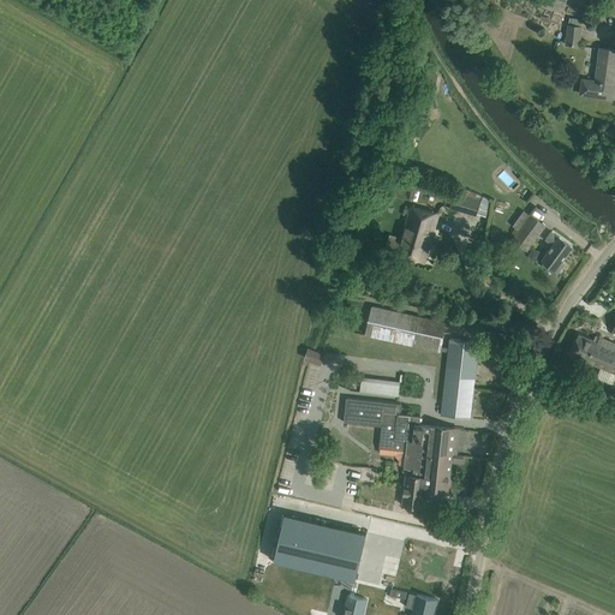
[(565,43),(578,46),(580,28),(568,27),(565,43)]
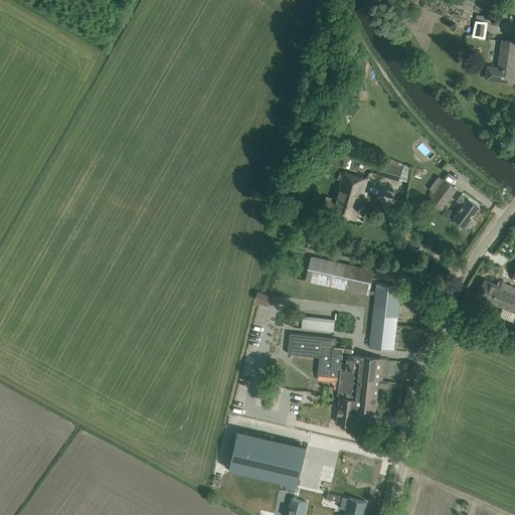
[(491,79),(511,82),(512,72),(514,72),(514,64),(514,41),(502,40),(499,67),(493,67),(491,79)]
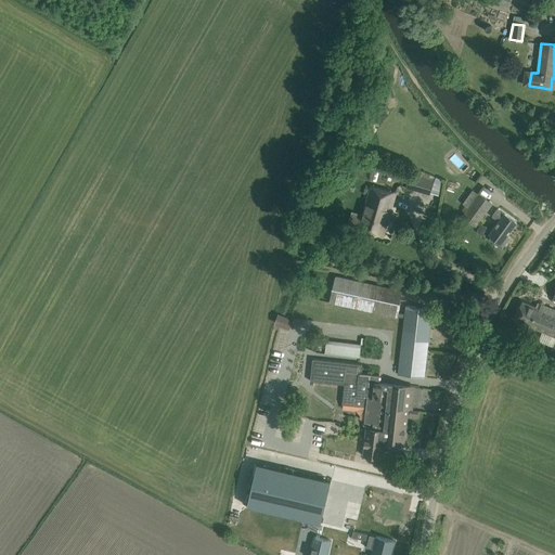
[(447,156),(459,169),(466,163),(454,150),(447,156)]
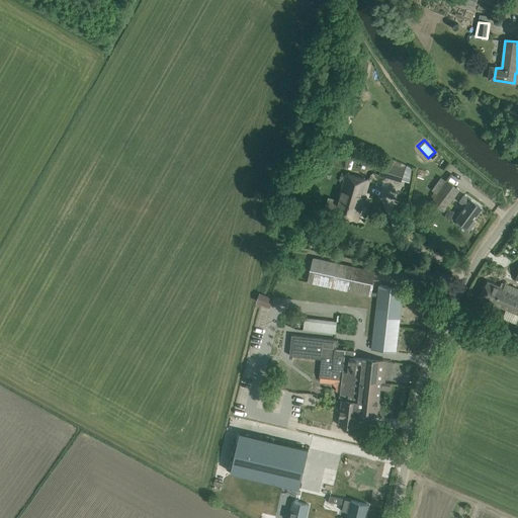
[(383,161),(379,175),(402,182),(407,169),(383,161)]
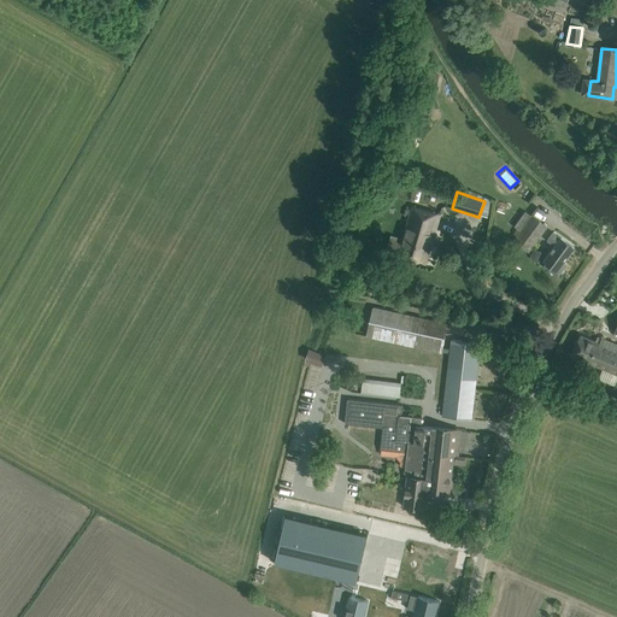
[(411,206),(398,252),(427,260),(440,215),(411,206)]
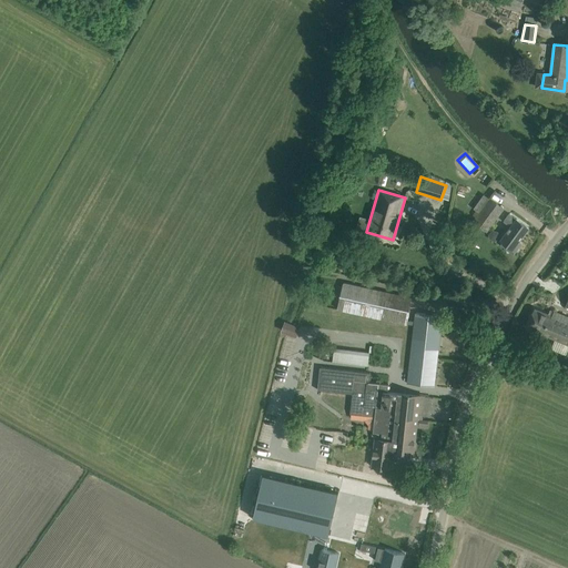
[(504,209),(484,194),(474,208),(479,212),(473,221),(487,231),(504,209)]
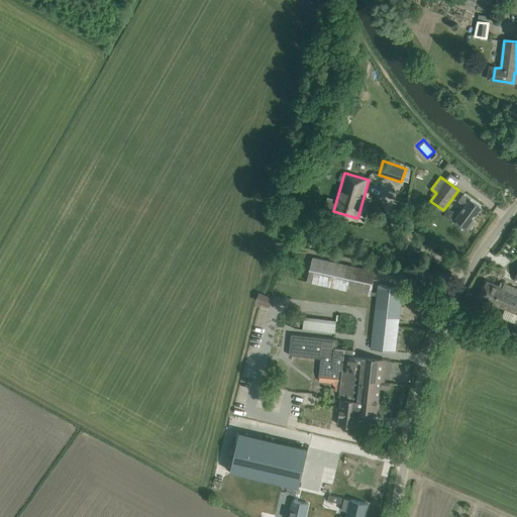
[(458,201),(464,206),(455,218),(461,223),(462,229),(464,229),(468,231),(470,228),(472,228),(472,225),(474,222),(472,220),(482,207),(470,199),(463,195),(458,201)]
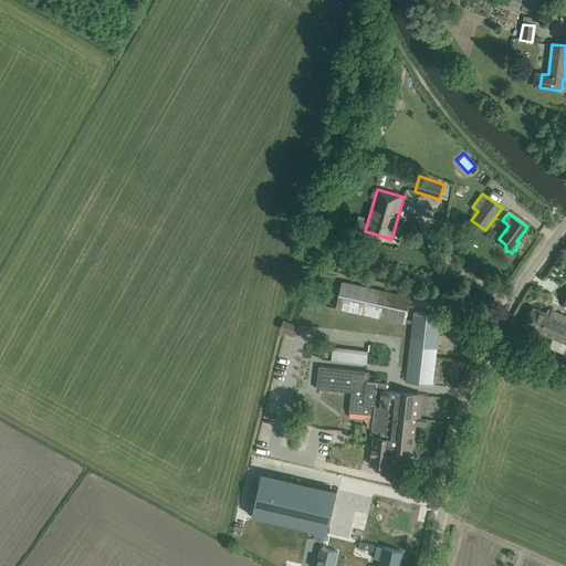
[(342,282),(336,308),(412,325),(406,381),(432,385),(440,314),(413,312),(412,321),(406,318),(410,297),(342,282)]
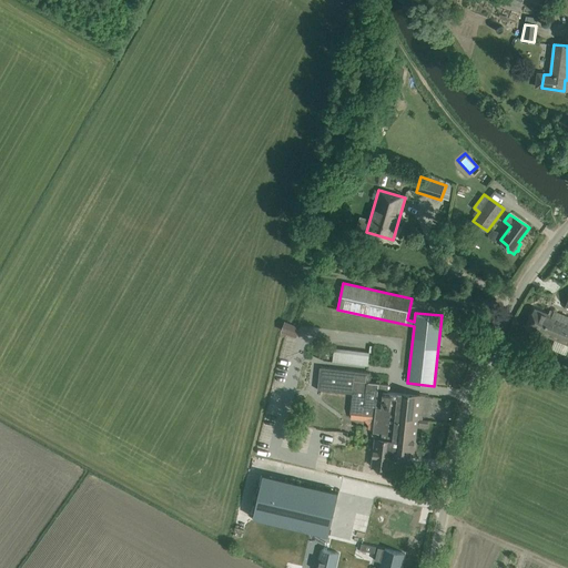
[(527,327),(567,344),(567,316),(554,311),(551,316),(535,308),(527,327)]
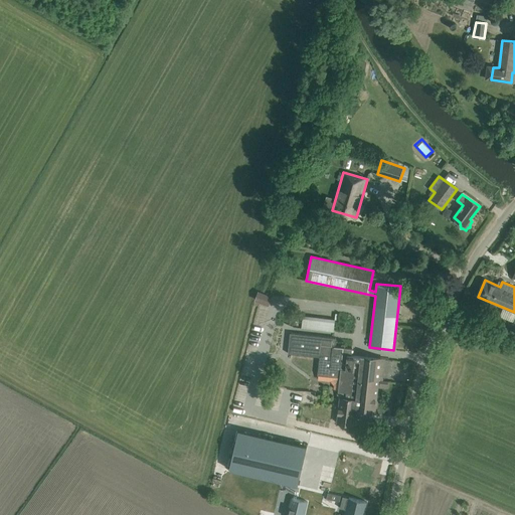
[(269,305),(272,298),(258,292),(254,300),(269,305)]
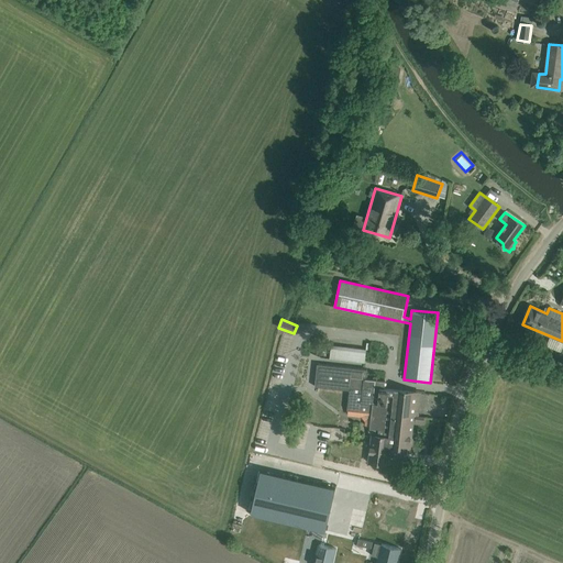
[(332,344),(330,356),(366,363),(367,350),(332,344)]
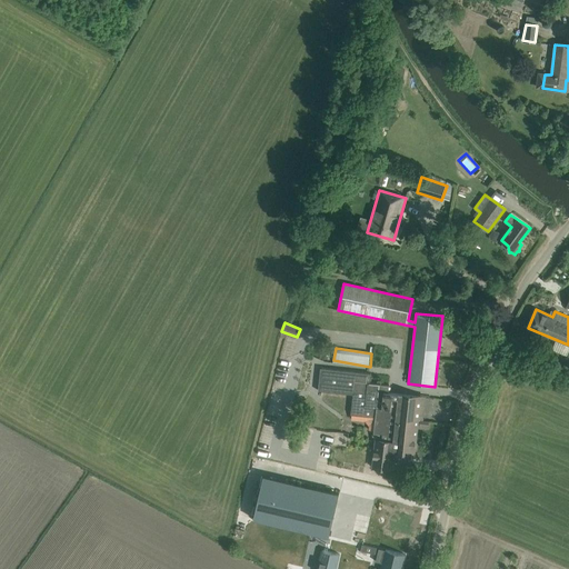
[(320,368),(318,391),(353,396),(351,415),(375,417),(373,431),(376,440),(375,440),(372,467),(391,469),(393,452),(413,455),(420,397),(388,393),(389,385),(369,382),(370,373),(320,368)]
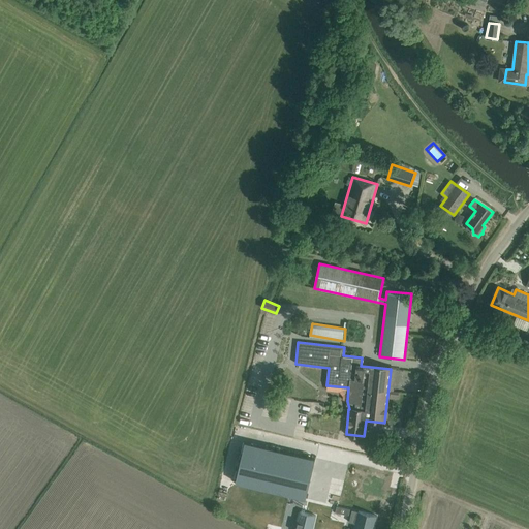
[(318,406),(313,405),(310,408),(312,413),(316,414),(319,411),(318,406)]
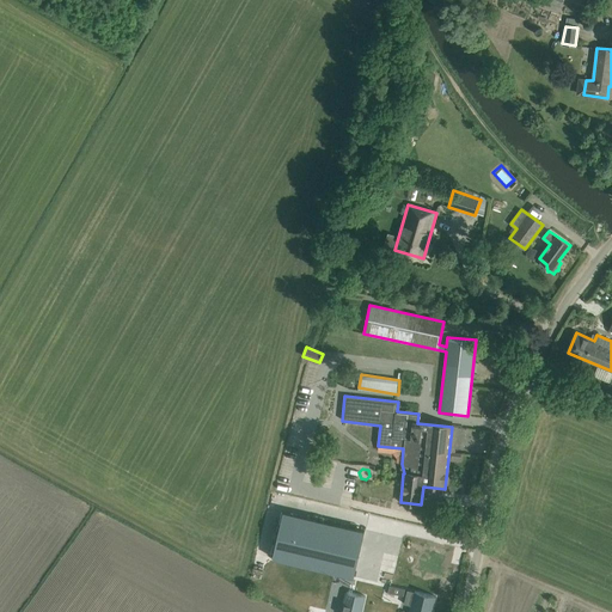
[(283,512),(273,558),(354,577),(365,531),(283,512)]
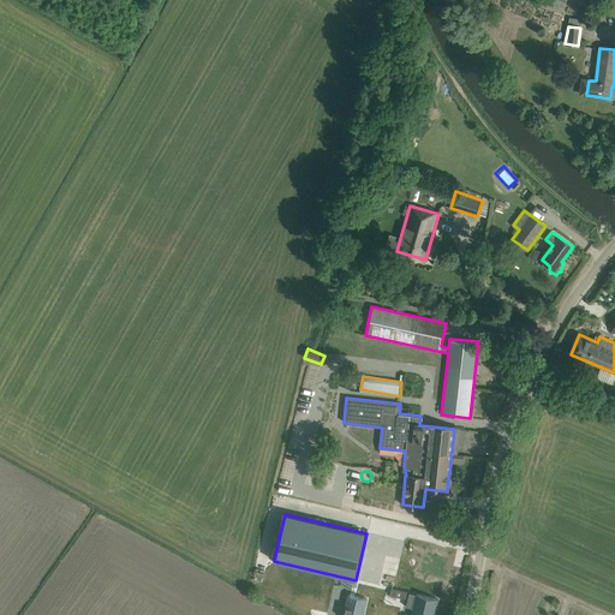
[(392,544),(395,529),(381,525),(377,542),(392,544)]
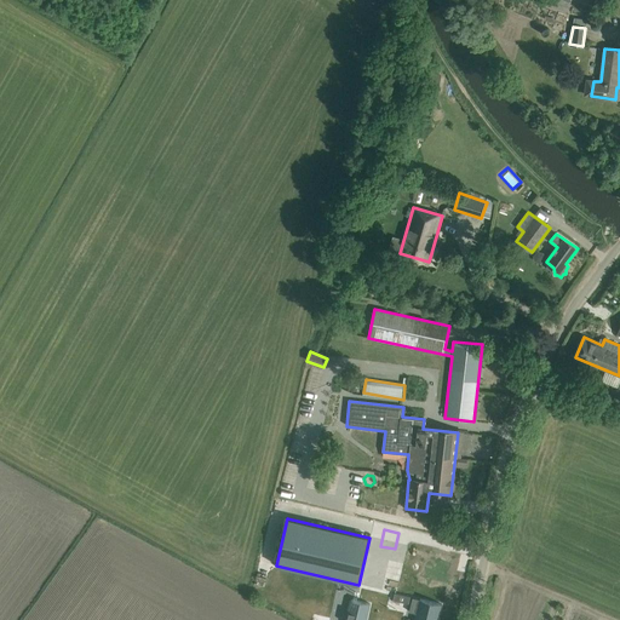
[(367,570),(389,600),(431,566),(409,538),(367,570)]
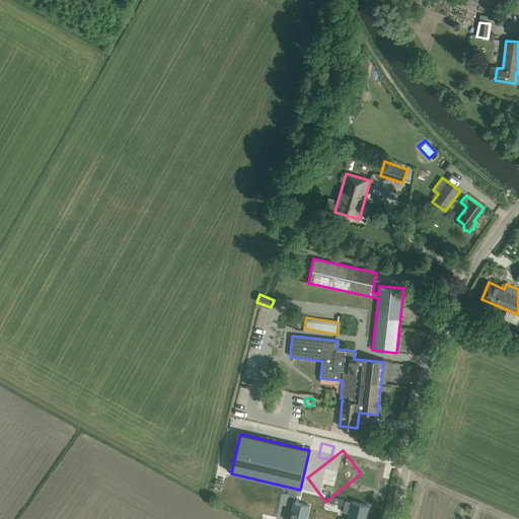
[(364,466),(362,473),(370,476),(367,484),(375,488),(381,473),(364,466)]
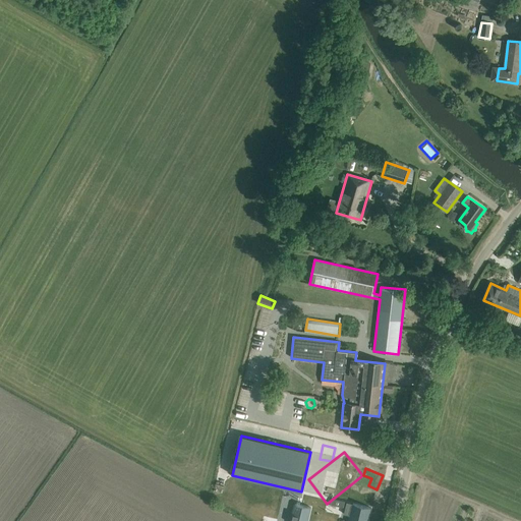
[(357,481),(353,488),(367,498),(371,490),(357,481)]
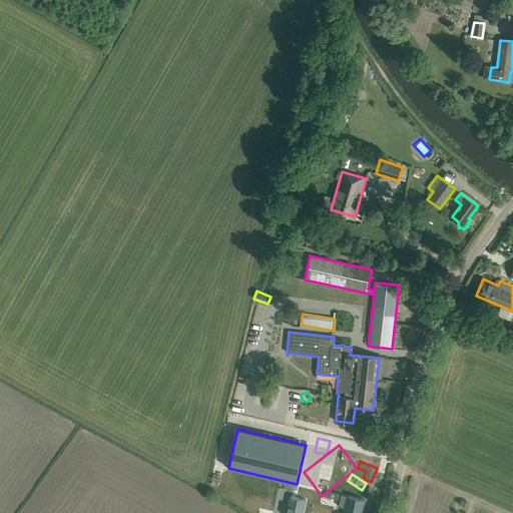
[(225,497),(231,486),(218,479),(212,491),(225,497)]
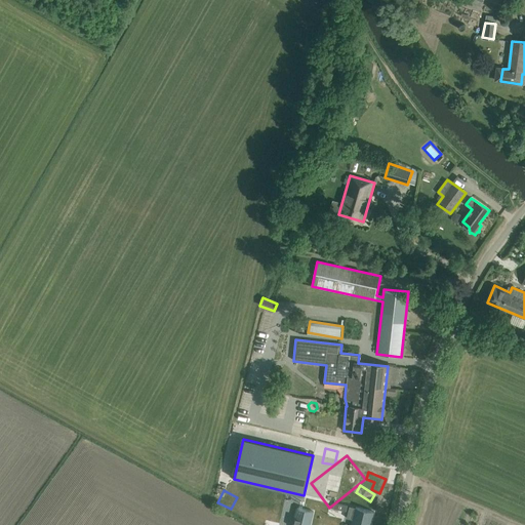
[(350,506),(347,518),(353,519),(351,524),(370,524),(373,512),(350,506)]
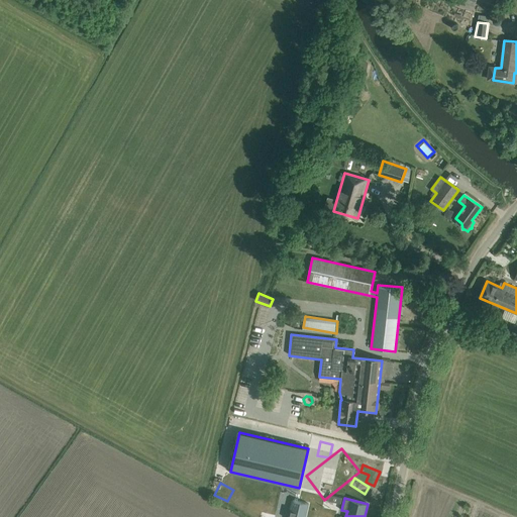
[(292,500),(288,516),(305,516),(308,504),(292,500)]
